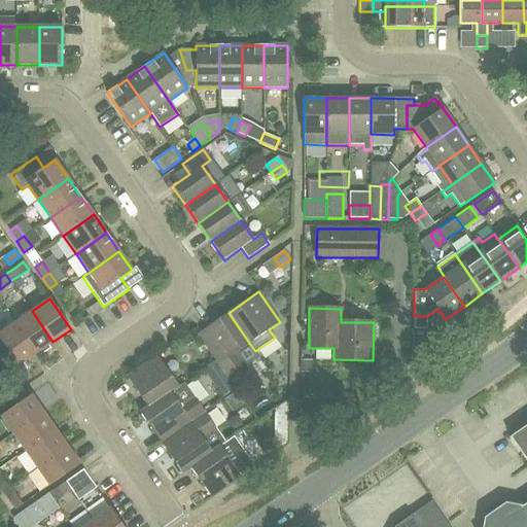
[(42,354),(51,348),(48,345),(53,342),(32,311),(14,323),(36,353),(40,351),(42,354)]
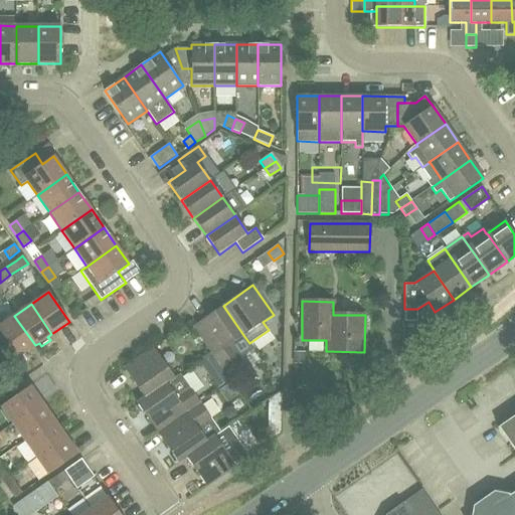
[(230,345),(243,335),(223,306),(193,326),(223,369),(239,358),(230,345)]
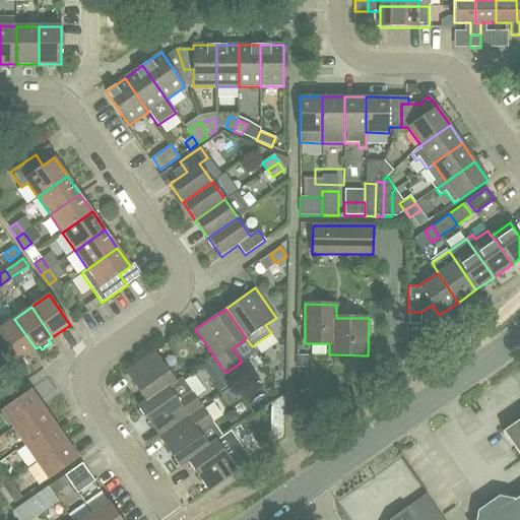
[(421,312),(412,312),(412,325),(425,325),(425,310),(421,312)]
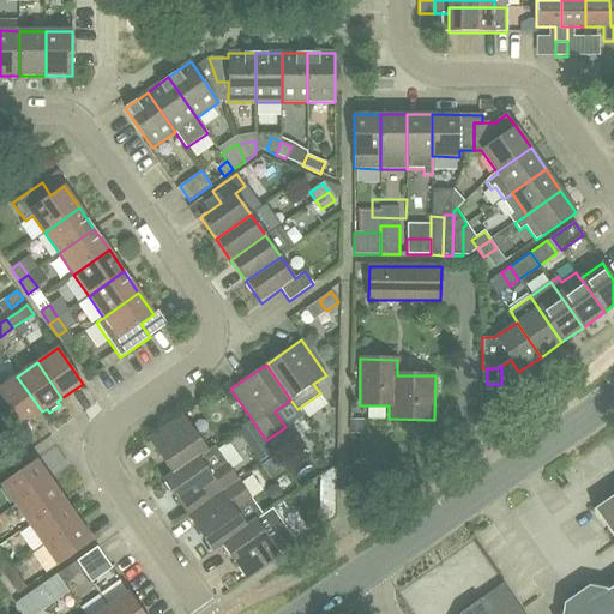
[(42,411),(17,377),(0,387),(0,416),(18,443),(30,434),(31,429),(26,422),(42,411)]
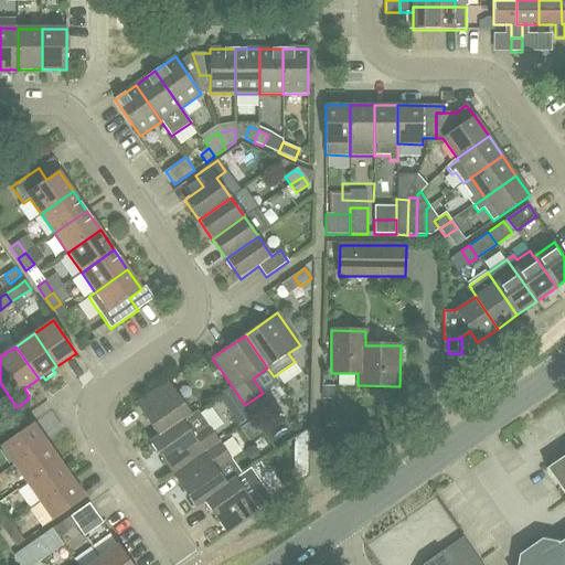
[(183,420),(192,415),(191,414),(169,381),(136,404),(159,436),(159,437),(183,419),(183,420)]
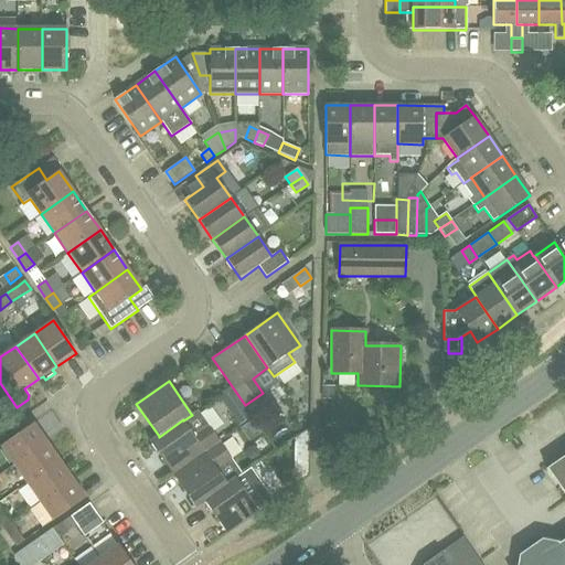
[(334,398),(334,386),(322,386),(322,398),(334,398)]
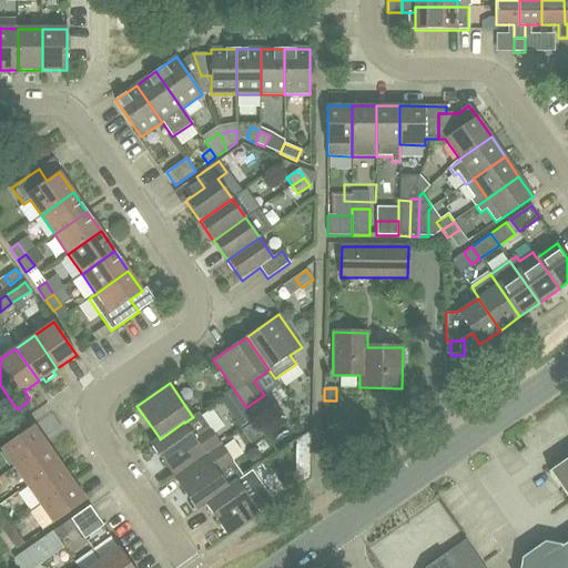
[(231,416),(241,430),(254,421),(244,406),(231,416)]
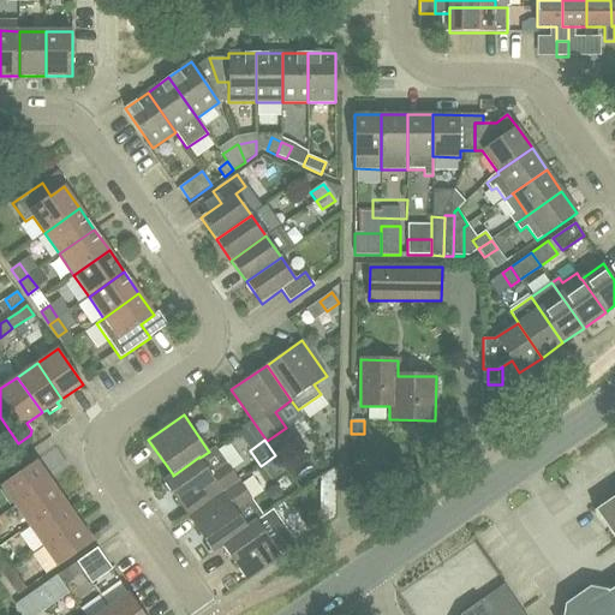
[(187,517),(239,481),(215,447),(209,452),(199,458),(199,457),(173,476),(173,475),(163,482),(187,517)]
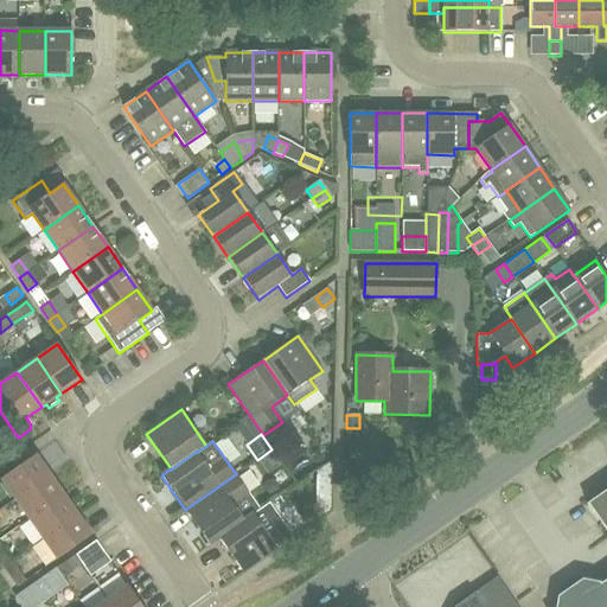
[(14,499),(50,475),(36,455),(32,458),(0,479),(14,499)]
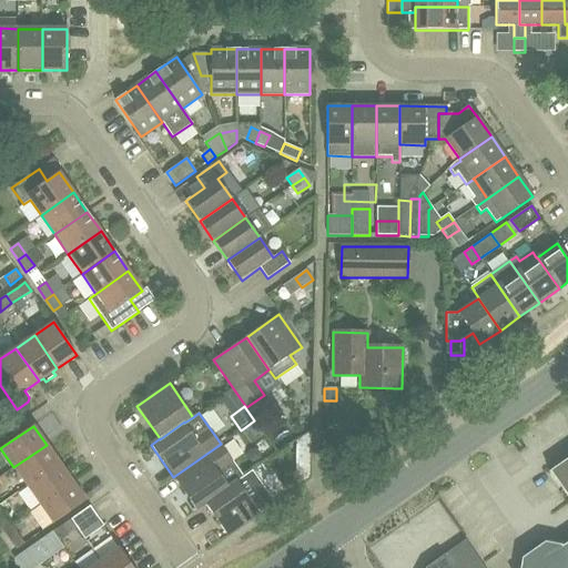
[(311,460),(312,433),(296,443),(296,460),(311,460)]
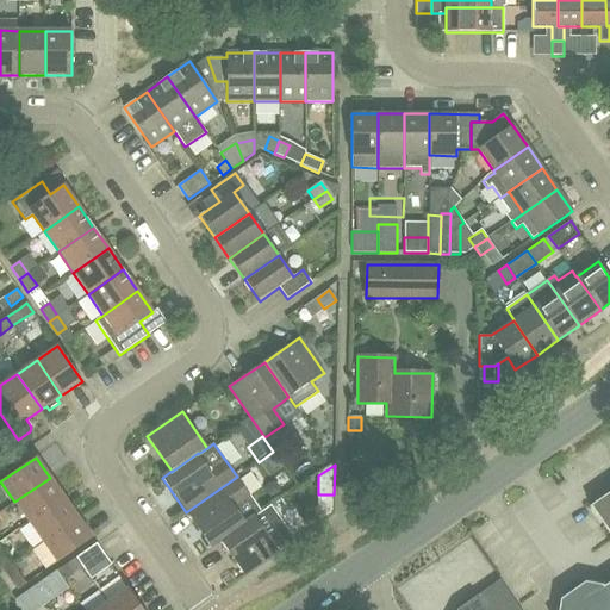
[(246,522),(255,516),(261,511),(237,477),(186,512),(211,548),(221,541),(246,523),(246,522)]
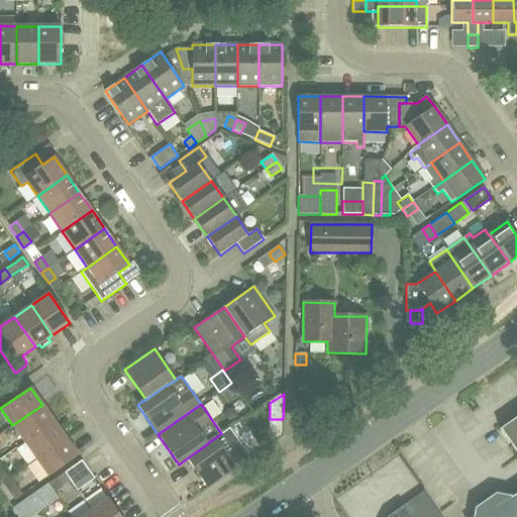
[(24,442),(55,421),(42,405),(12,425),(24,442)]
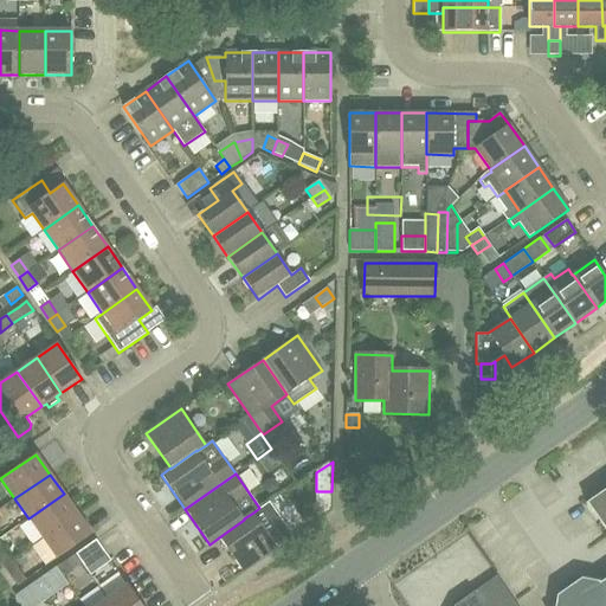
[(605,605),(605,488),(585,503),(600,524),(601,524),(605,532),(605,577),(601,581),(580,578),(556,594),(553,605),(605,605)]
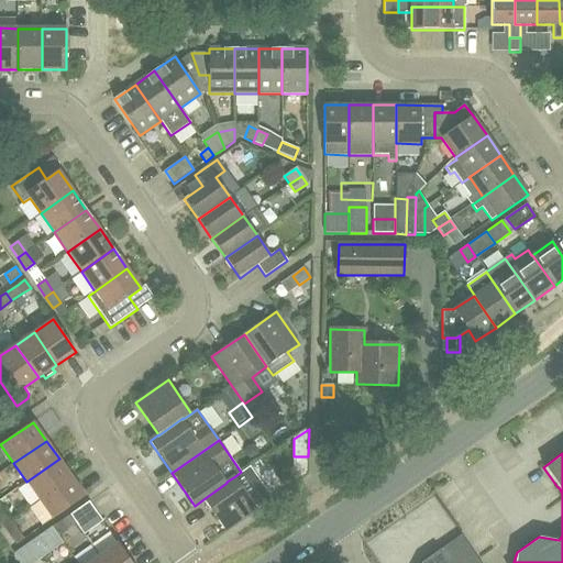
[(40,500),(72,477),(59,459),(26,482),(40,500)]
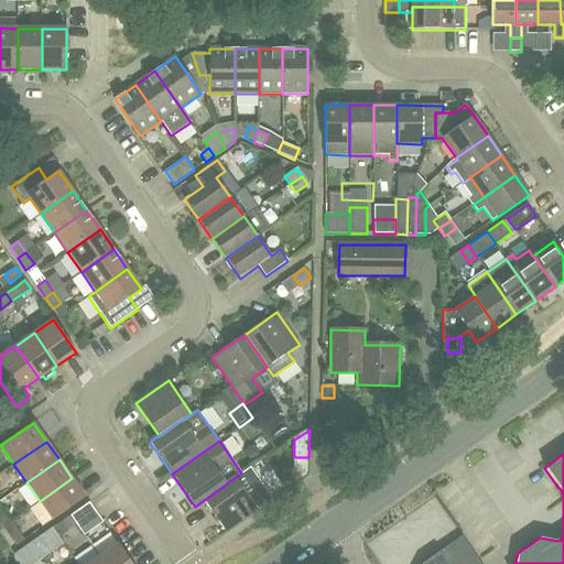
[(273,500),(250,467),(241,473),(236,477),(227,483),(227,484),(204,500),(226,532),(273,500)]
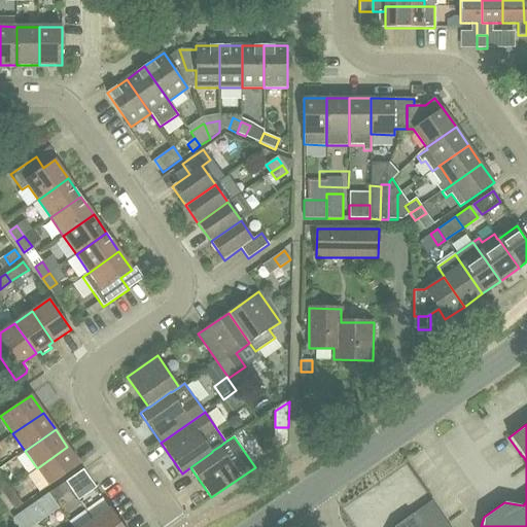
[(49,486),(79,464),(67,447),(37,468),(49,486)]
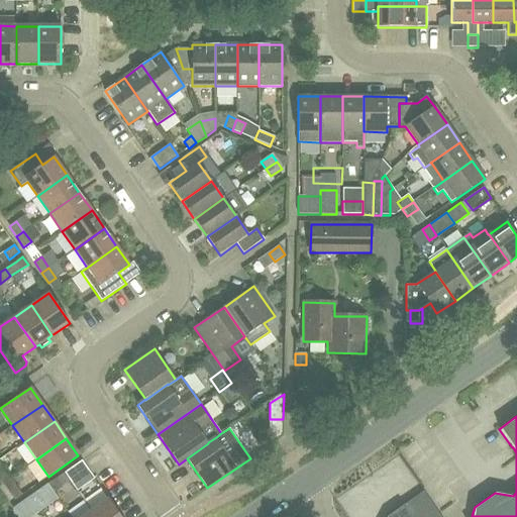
[(89,471),(82,460),(65,473),(72,483),(89,471)]
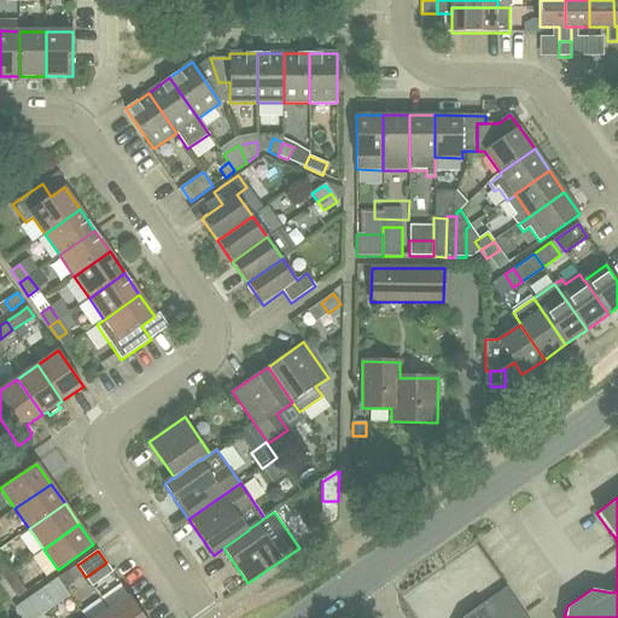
[(520,586),(536,570),(529,561),(512,577),(520,586)]
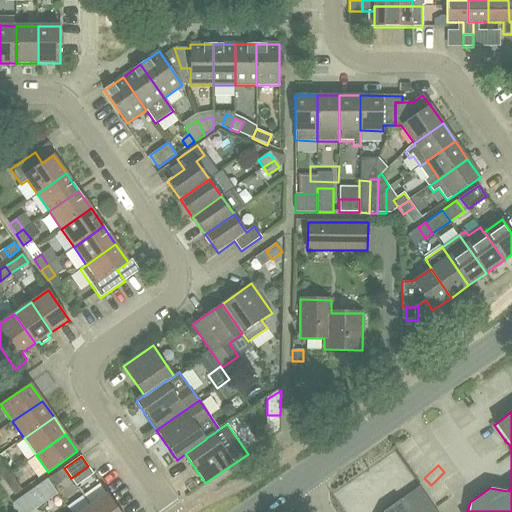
[(52,487),(62,480),(57,473),(47,480),(52,487)]
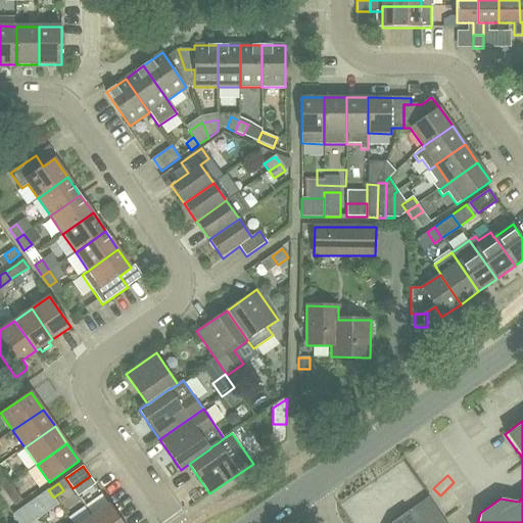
[(22,501),(14,490),(7,495),(15,506),(22,501)]
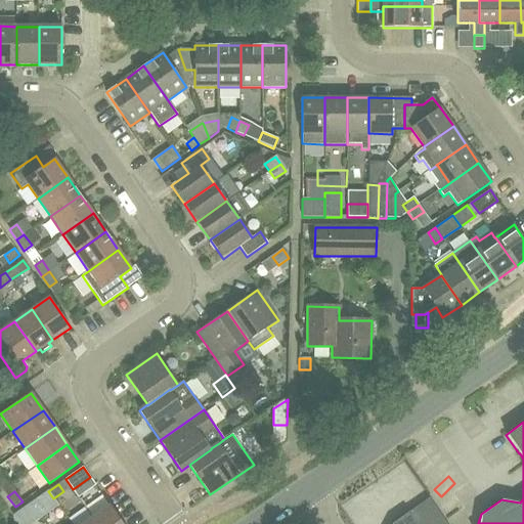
[(31,504),(41,518),(58,506),(53,498),(48,491),(31,504)]
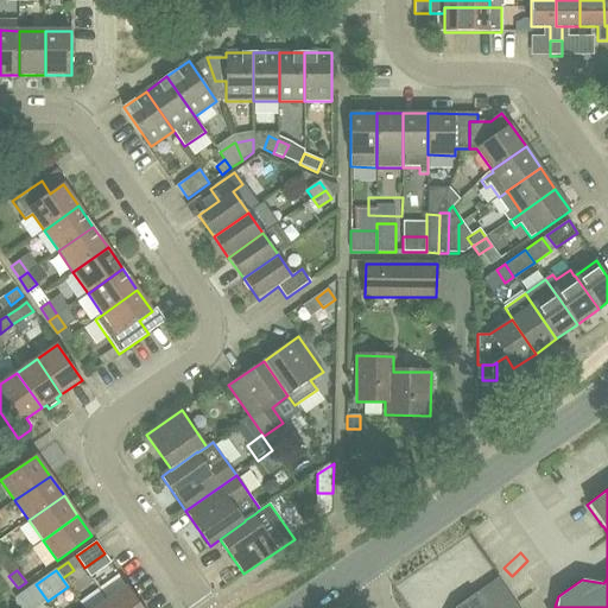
[(518,607),(498,578),(456,607),(455,607),(518,607)]
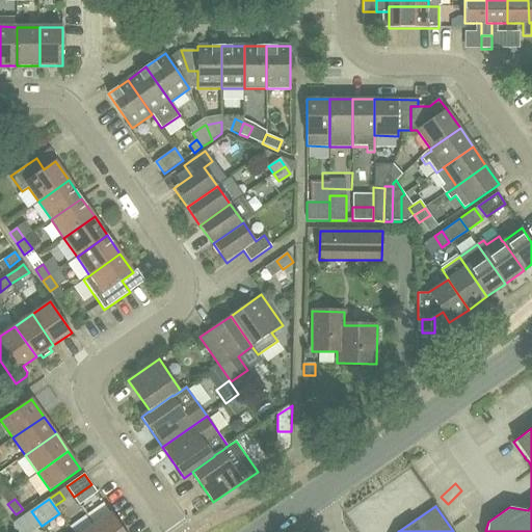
[(32,531),(42,526),(31,511),(19,520),(14,524),(19,531),(32,531)]
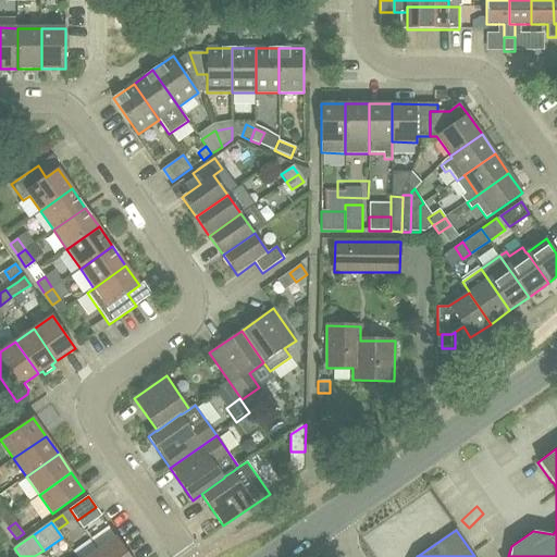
[(130,556),(116,537),(98,551),(102,556),(130,556)]
